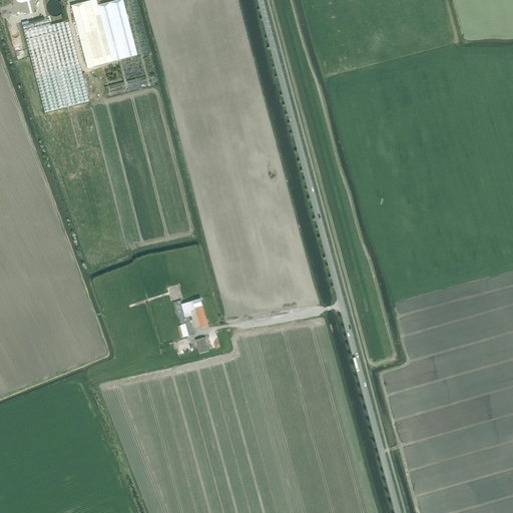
[(85,0),(86,1),(71,5),(87,68),(137,55),(122,0),(117,0),(97,5),(96,0),(85,0)]
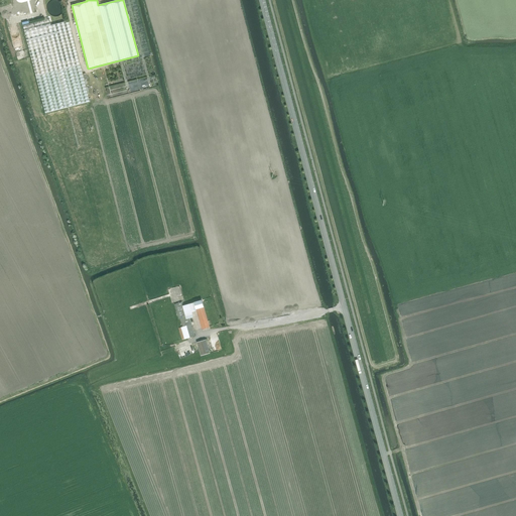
[(48,19),(22,26),(45,114),(89,102),(68,20),(50,25),(48,19)]
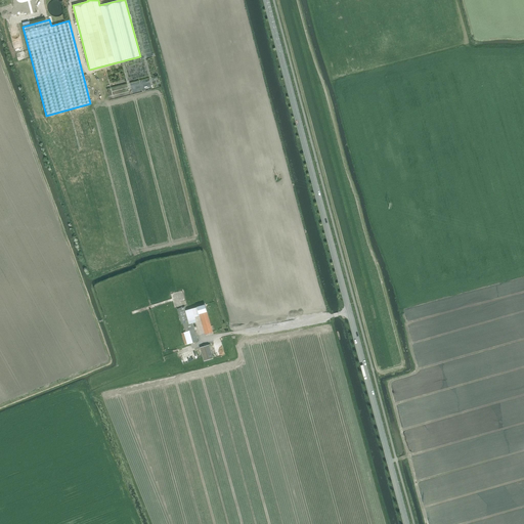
[(181,290),(170,294),(174,305),(181,302),(180,299),(183,298),(181,290)]
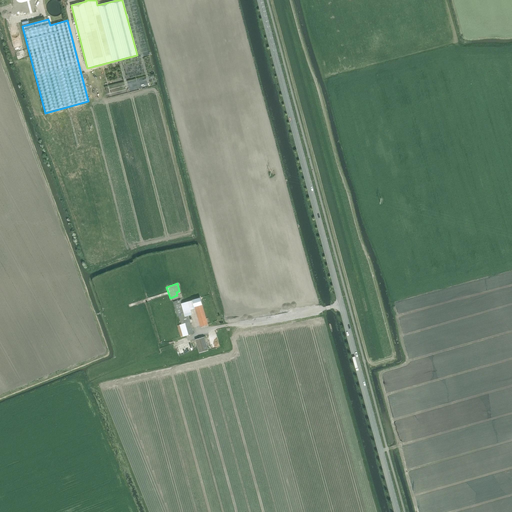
[(192,300),(194,304),(200,327),(208,325),(200,298),(192,300)]
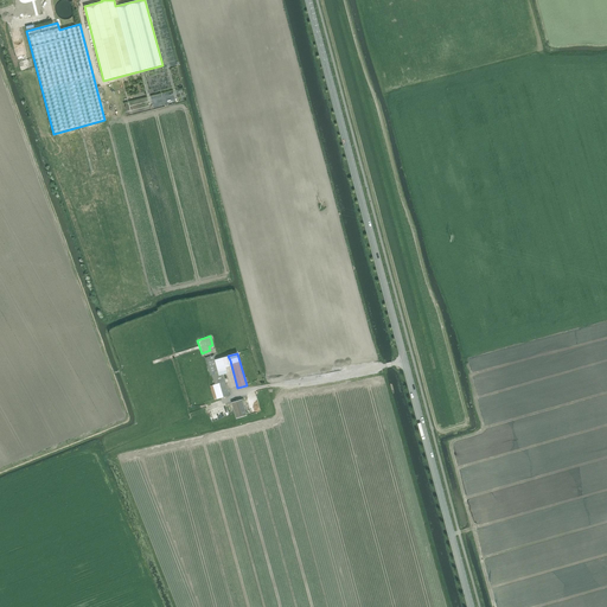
[(205,358),(206,360),(209,368),(208,368),(210,377),(212,377),(215,385),(210,387),(212,393),(213,398),(215,400),(229,395),(223,375),(228,374),(223,358),(216,360),(213,356),(205,358)]
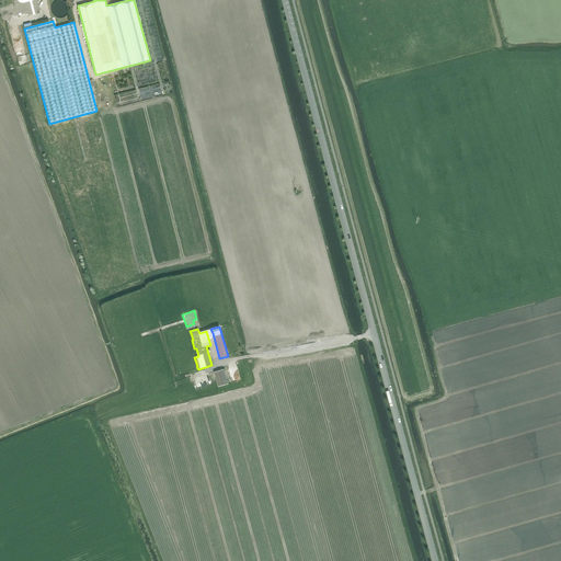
[(256,334),(245,338),(249,350),(260,346),(256,334)]
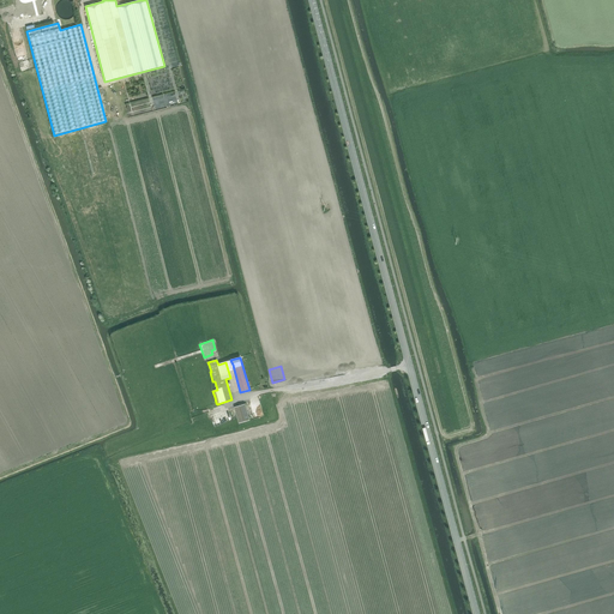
[(250,420),(245,404),(234,408),(239,423),(250,420)]
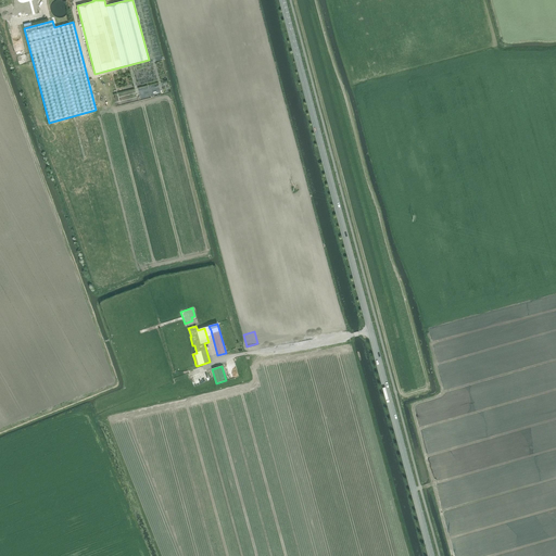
All buildings are outlined.
